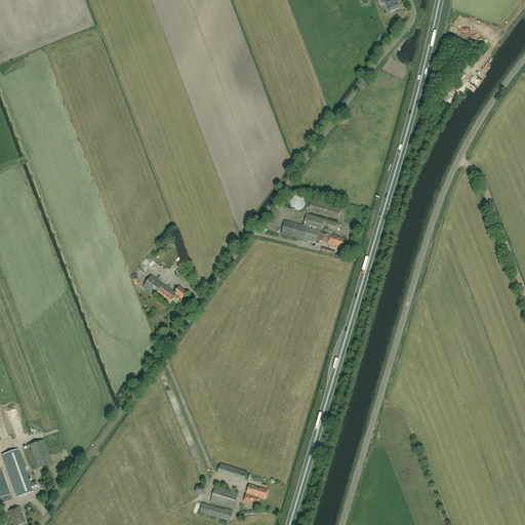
[(367,0),(360,0),(351,3),(355,13),(370,8),(367,0)]
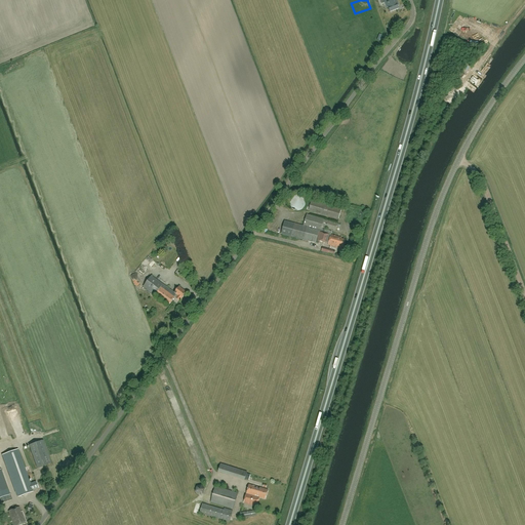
[(399,5),(397,0),(384,0),(387,8),(389,7),(391,12),(399,9),(398,6),(399,5)]
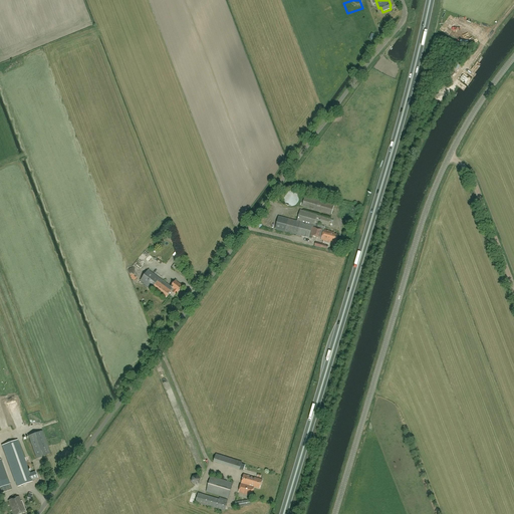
[(297,193),(296,193),(296,192),(295,192),(294,191),(293,191),(292,191),(291,191),(290,191),(289,191),(288,191),(287,192),(286,192),(285,193),(285,194),(284,194),(284,195),(284,196),(283,196),(283,197),(283,198),(283,199),(283,200),(283,201),(284,202),(284,203),(285,204),(286,205),(287,205),(288,206),(289,206),(290,206),(291,206),(292,206),(293,206),(294,206),(295,205),(296,204),(297,204),(297,203),(298,203),(298,202),(298,201),(299,200),(299,199),(299,198),(299,197),(298,196),(298,195),(297,194),(297,193)]
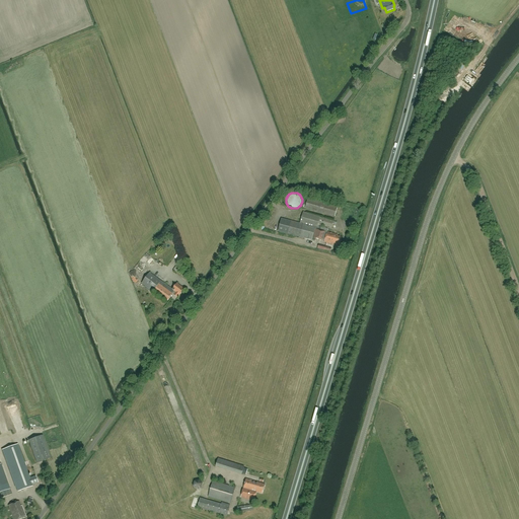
[(330,206),(308,199),(305,208),(335,216),(338,205),(331,203),(330,206)]
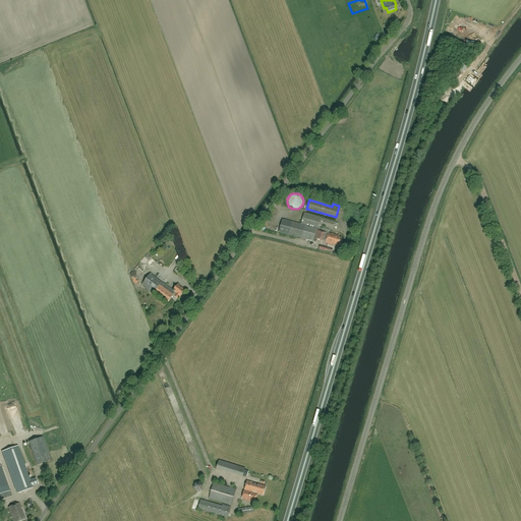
[(304,213),(301,224),(283,220),(279,232),(313,241),(316,242),(316,239),(326,242),(326,243),(337,246),(338,244),(341,245),(343,238),(339,237),(339,235),(329,233),(330,230),(320,227),(321,225),(334,228),(335,222),(322,218),(304,213)]
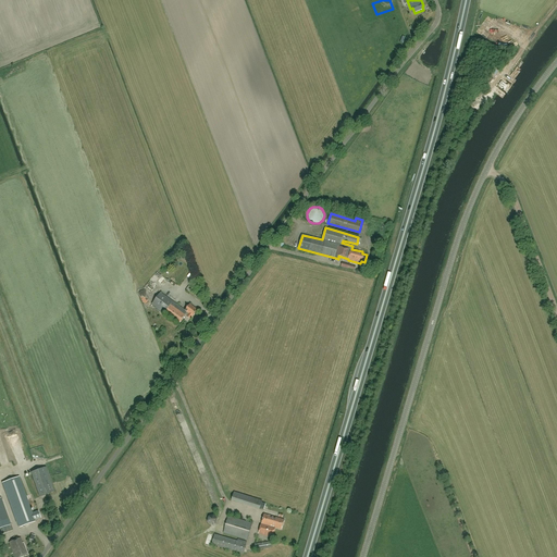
[(185,310),(161,293),(152,305),(178,324),(185,316),(187,312),(189,314),(187,317),(190,320),(193,317),(198,310),(189,305),(185,310)]
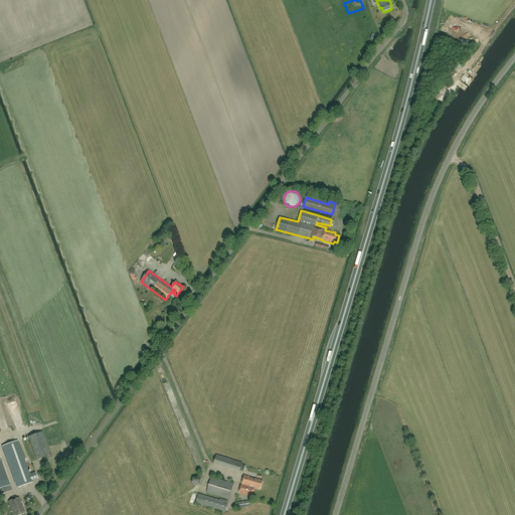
[(50,455),(42,432),(28,437),(36,460),(50,455)]
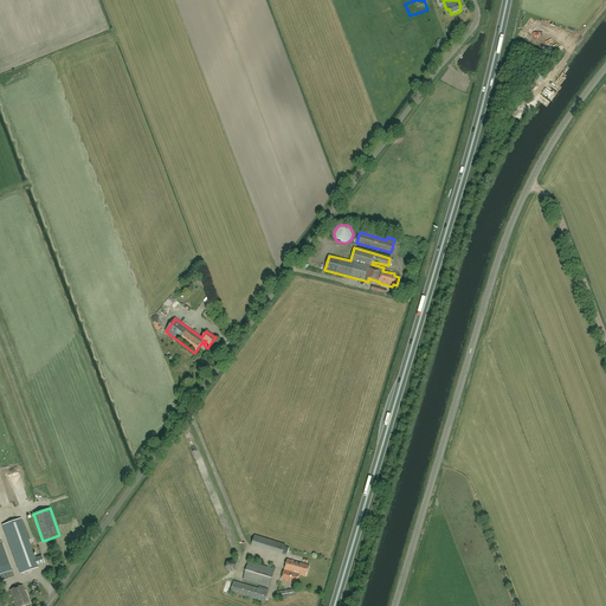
[(19,520),(4,526),(21,574),(38,568),(37,566),(45,563),(42,556),(34,559),(19,520)]
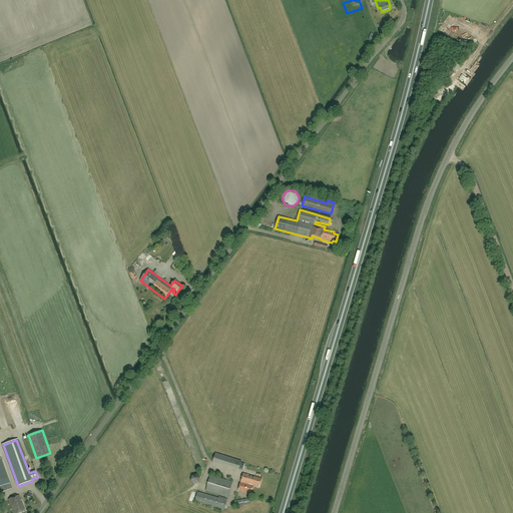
[(241,461),(215,453),(213,461),(238,469),(241,461)]
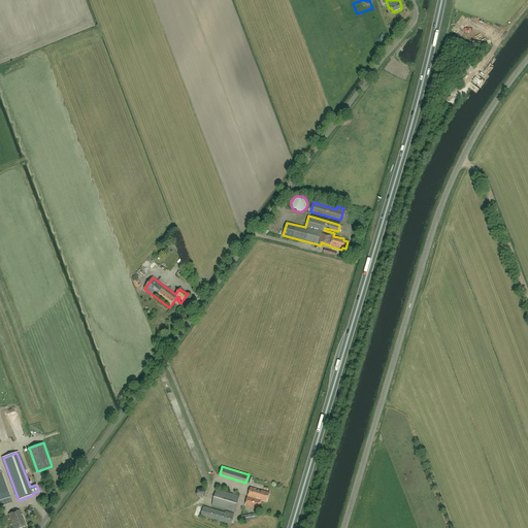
[(11,503),(8,493),(1,472),(0,472),(0,500),(2,506),(11,503)]
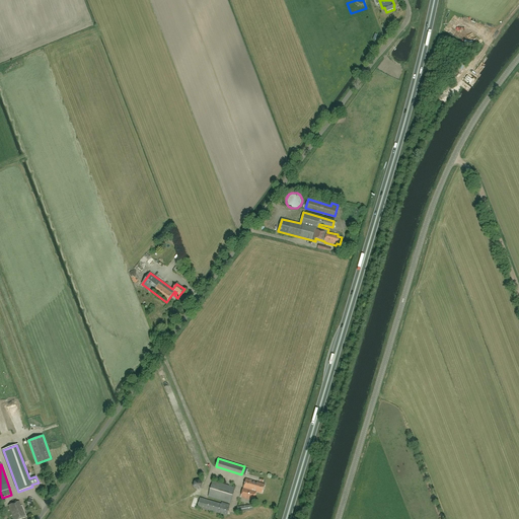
[(246,478),(240,498),(254,501),(256,492),(263,494),(265,485),(246,478)]
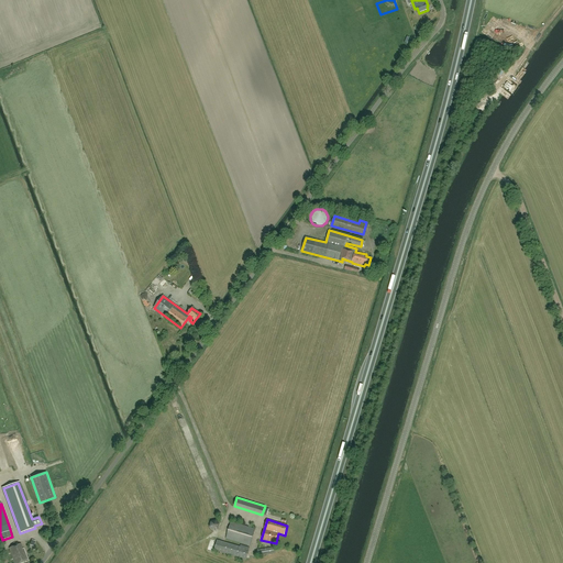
[(255,529),(231,522),(225,539),(251,545),(255,529)]
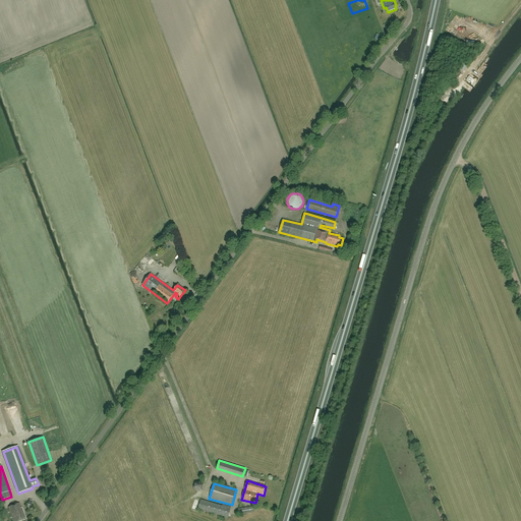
[(231,509),(200,500),(198,509),(228,518),(231,509)]
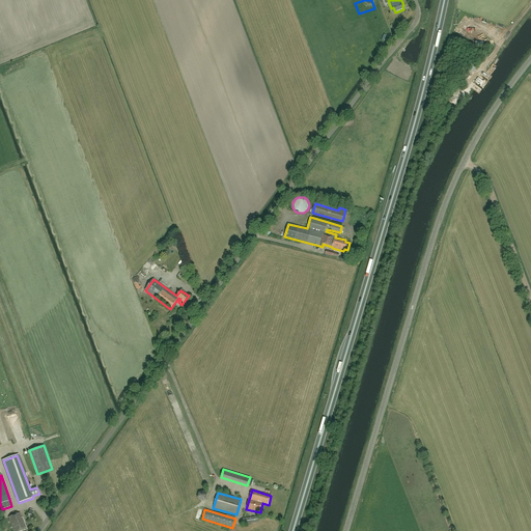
[(20,512),(8,518),(14,530),(21,530),(26,529),(25,528),(26,528),(22,518),(22,519),(20,512)]
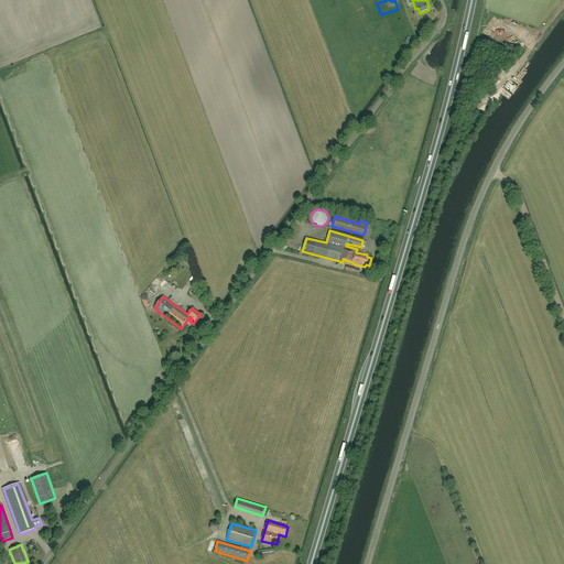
All buildings are outlined.
